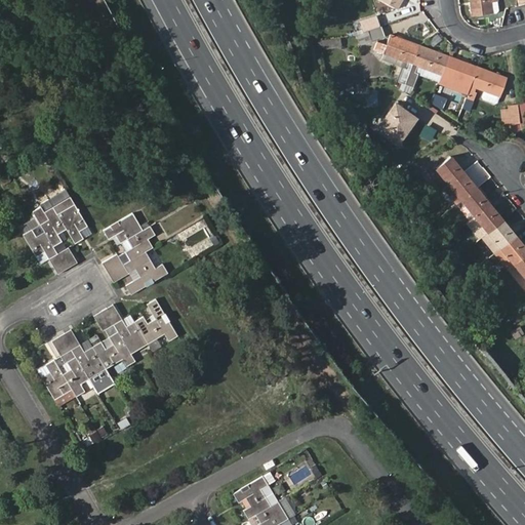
[(402,0),(380,0),(397,9),(402,0)]
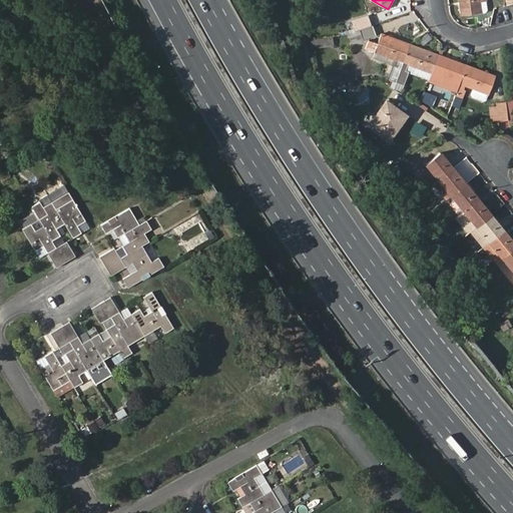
[(458,0),(461,15),(480,13),(478,0),(458,0)]
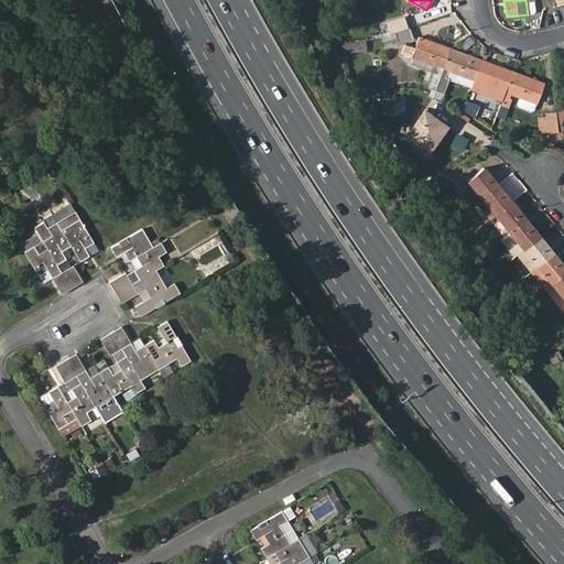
[(388,23),(390,32),(407,26),(403,18),(388,23)]
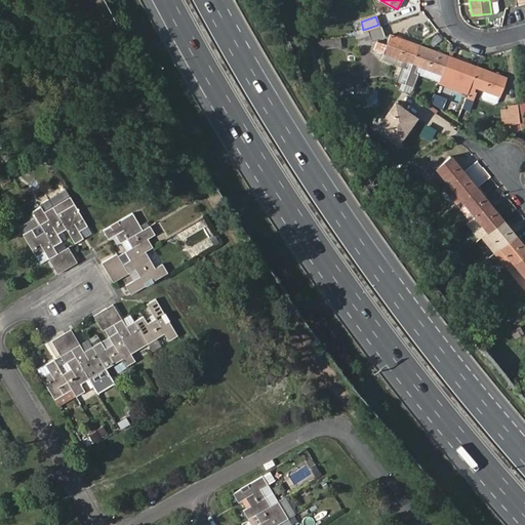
[(380,27),(355,35),(356,46),(357,46),(371,40),(385,36),(380,27)]
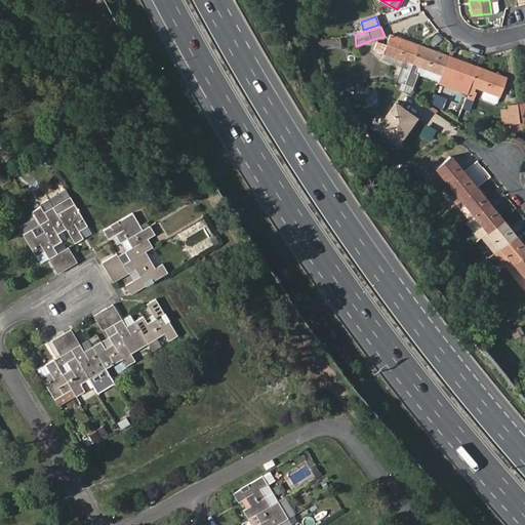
[(405,84),(419,45),(390,34),(386,45),(377,41),(374,49),(384,53),(381,58),(403,67),(398,81),(405,84)]
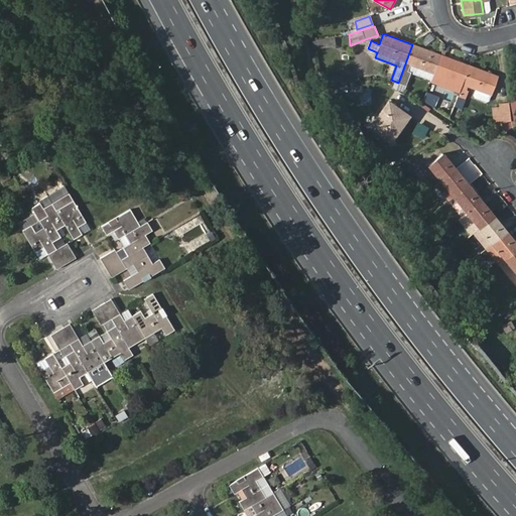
[(350,45),(349,34),(324,38),(311,40),(313,48),(324,46),(348,43),(348,46),(350,45)]
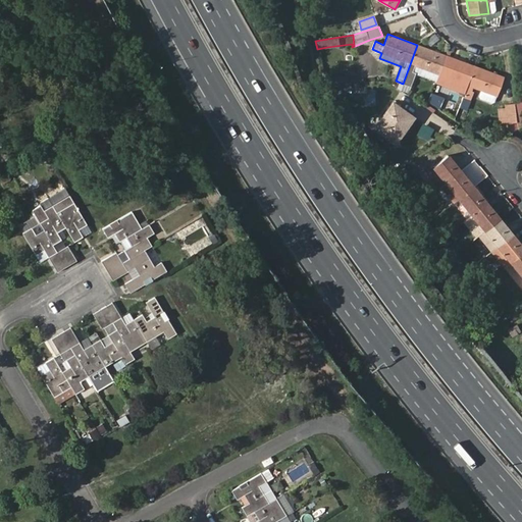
[(371,47),(369,40),(355,46),(357,52),(371,47)]
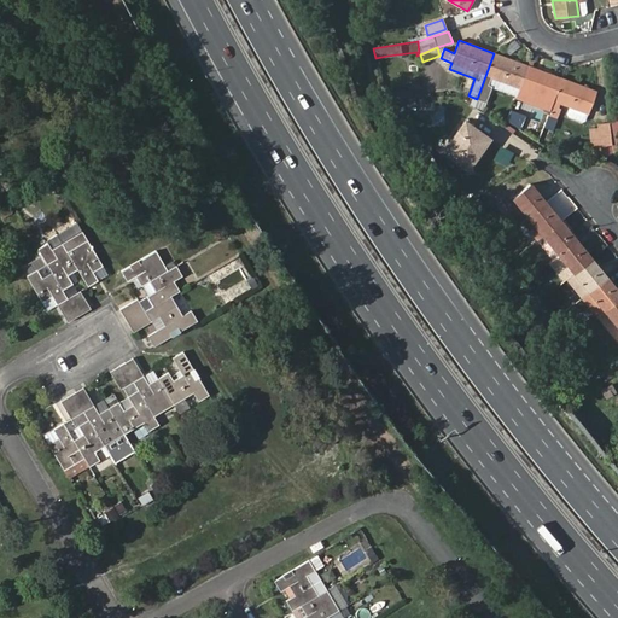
[(474,106),(479,108),(483,110),(491,86),(517,95),(528,65),(494,53),(477,99),(474,105),(474,106)]
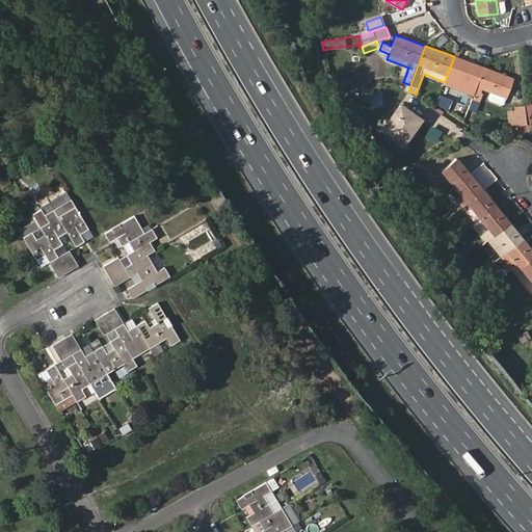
[(476,86),(483,67),(454,56),(445,82),(469,91),(467,96),(472,98),(476,86)]
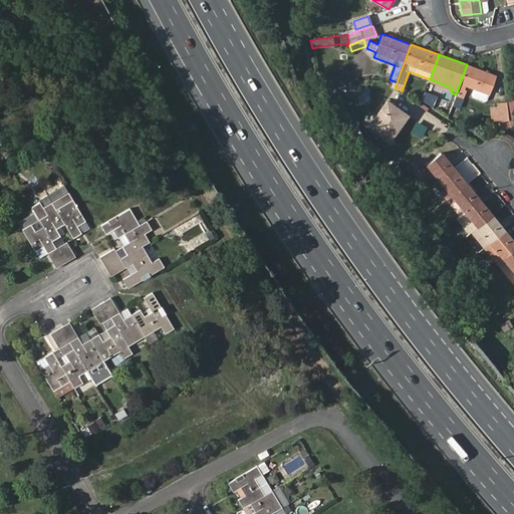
[(496,75),(467,64),(460,83),(473,88),(489,94),(496,75)]
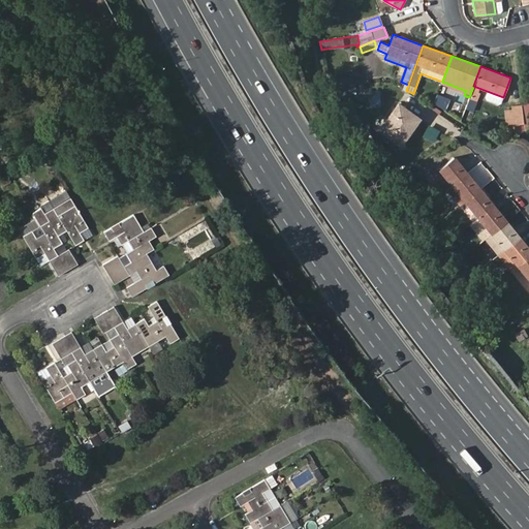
[(503,97),(487,91),(485,97),(486,100),(498,105),(501,103),(503,97)]
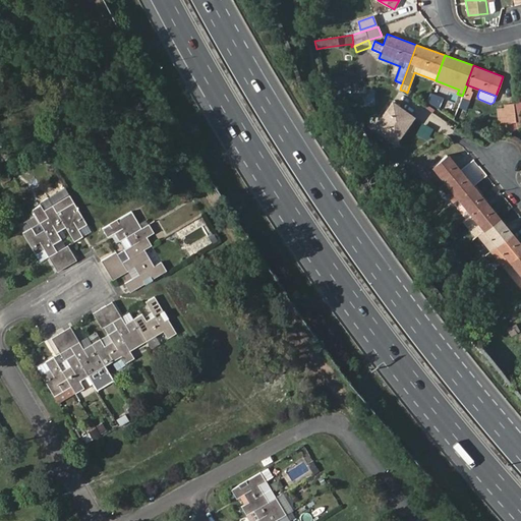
[(383,115),(398,139),(413,117),(392,102),(383,115)]
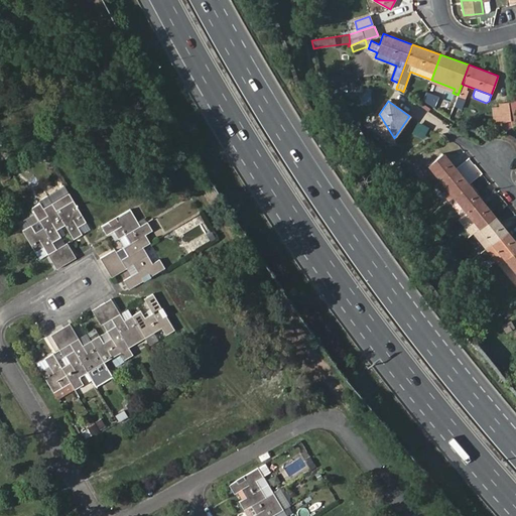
[(511,121),(509,103),(498,104),(502,123),(511,121)]
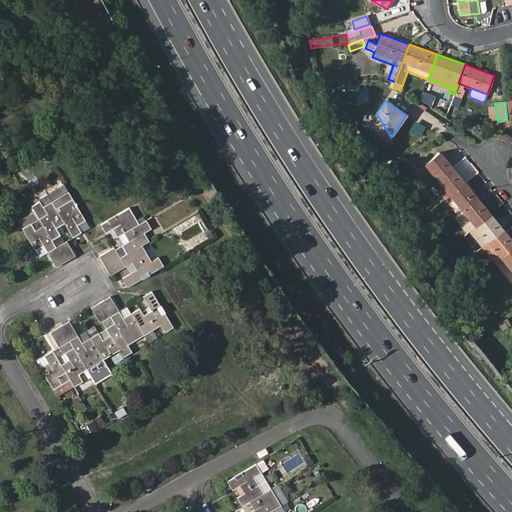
[(110,112),(103,113),(104,121),(111,120),(110,112)]
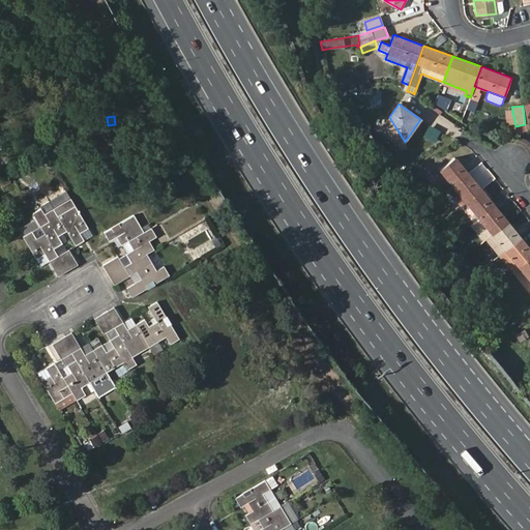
[(403,144),(405,142),(389,117),(381,128),(403,144)]
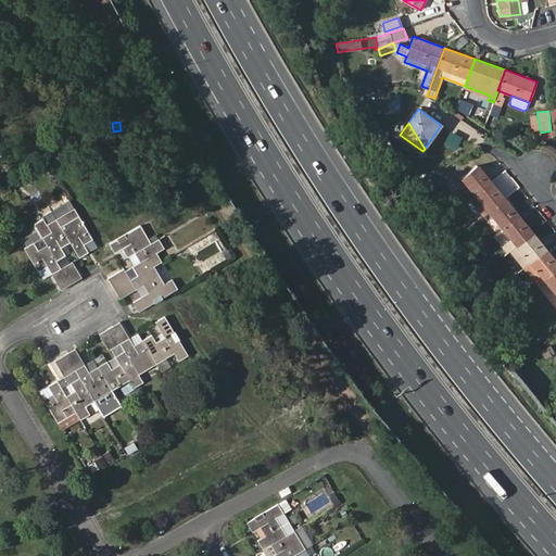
[(51,169),(46,161),(37,165),(42,174),(51,169)]
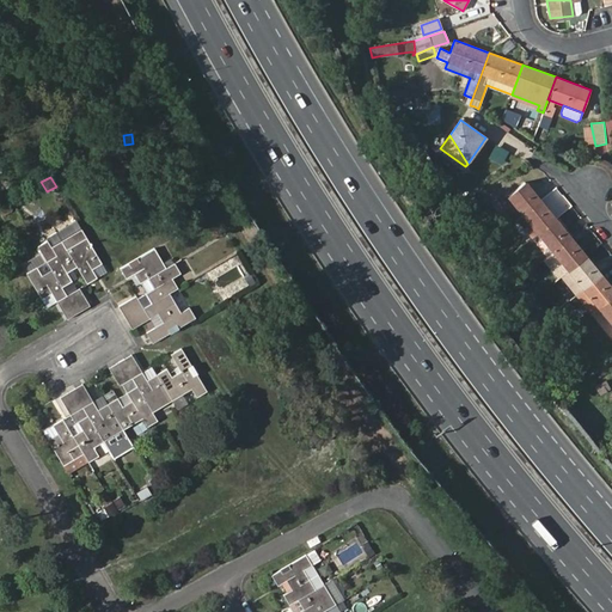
[(515,220),(516,219),(540,200),(525,182),(500,202),(515,220)]
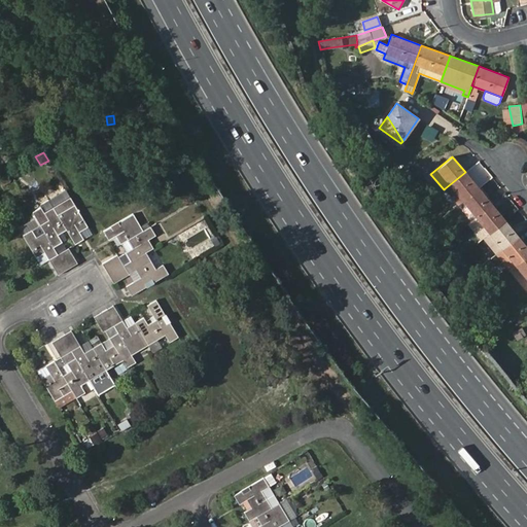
[(445,188),(458,205),(463,201),(479,188),(465,172),(445,188)]
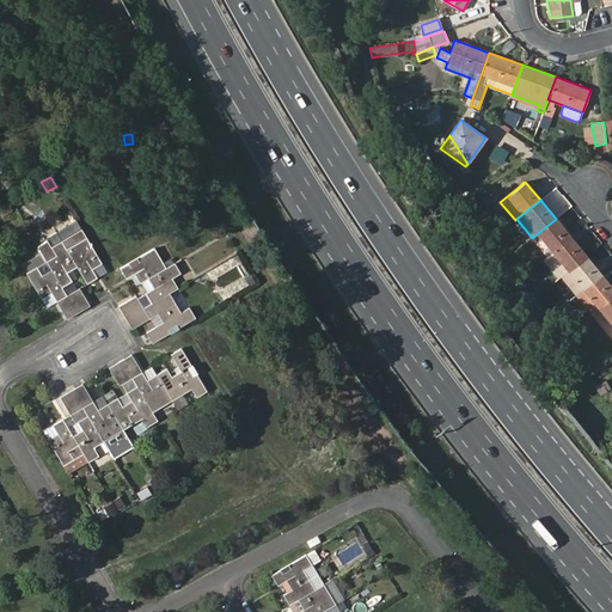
[(10,209),(6,202),(0,206),(0,209),(2,214),(10,209)]
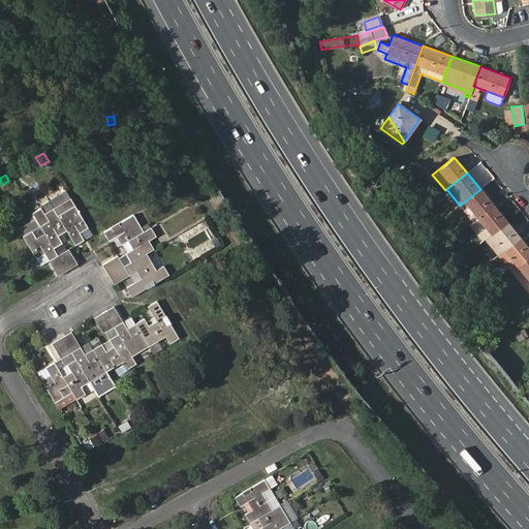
[(64,188),(47,198),(52,207),(69,196),(64,188)]
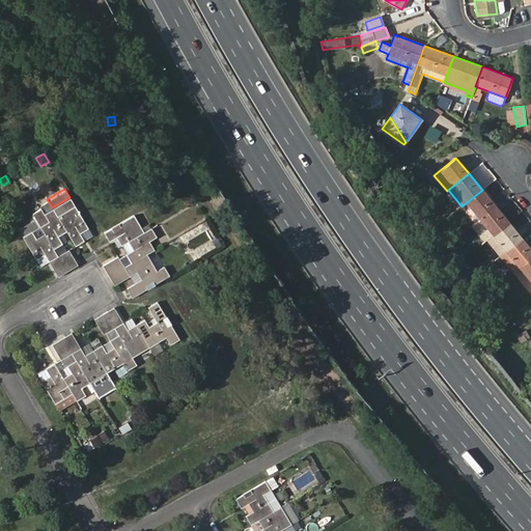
[(482,190),(467,202),(480,219),(495,205),(482,190)]
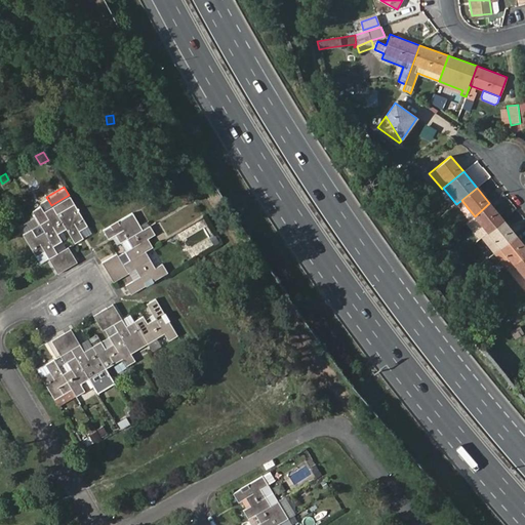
[(78,230),(86,225),(69,195),(51,205),(43,210),(39,203),(30,208),(42,230),(34,235),(30,228),(21,233),(33,255),(42,250),(46,257),(52,253),(55,252),(51,245),(59,240),(54,232),(64,227),(73,242),(82,237),(78,230)]
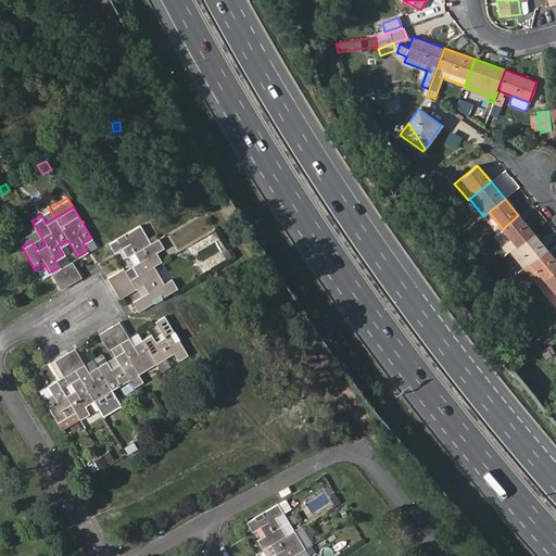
[(49,209),(40,214),(41,215),(46,223),(54,217),(49,209)]
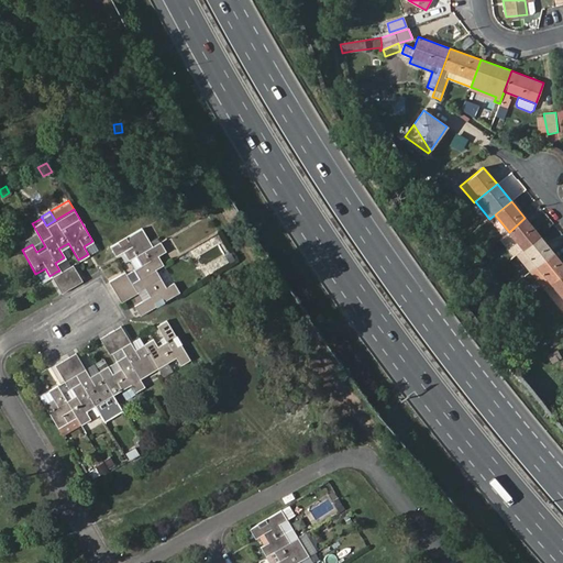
[(539,235),(525,218),(509,232),(522,249),(539,235)]
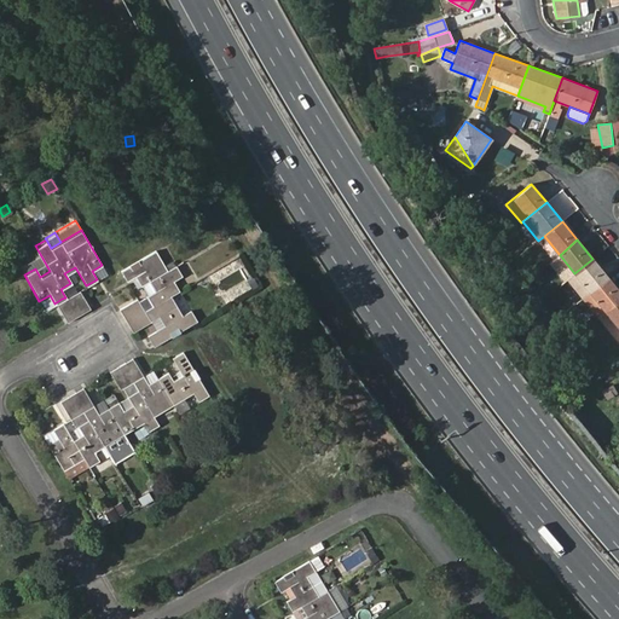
[(163,265),(155,250),(120,271),(127,282),(134,277),(140,287),(148,281),(155,291),(146,296),(139,301),(142,306),(145,312),(146,314),(151,322),(158,318),(163,325),(145,336),(152,348),(197,322),(191,311),(183,316),(171,296),(179,291),(172,281),(180,276),(174,265),(166,270),(163,265)]
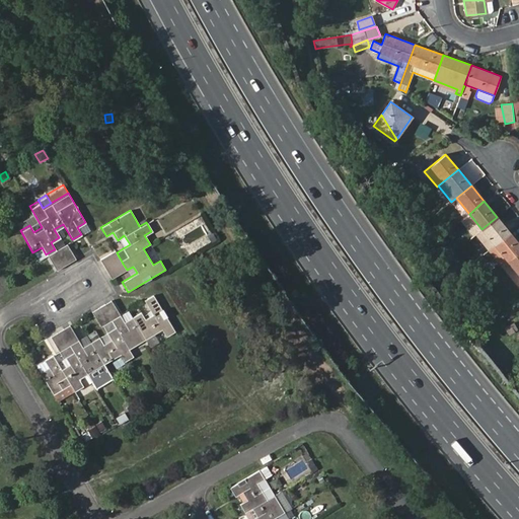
[(484,244),(489,250),(510,232),(497,217),(482,229),(490,239),(484,244)]
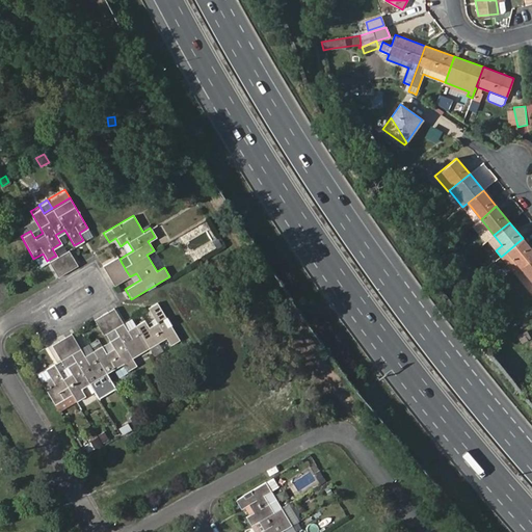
[(30,231),(26,223),(17,229),(21,236),(30,231)]
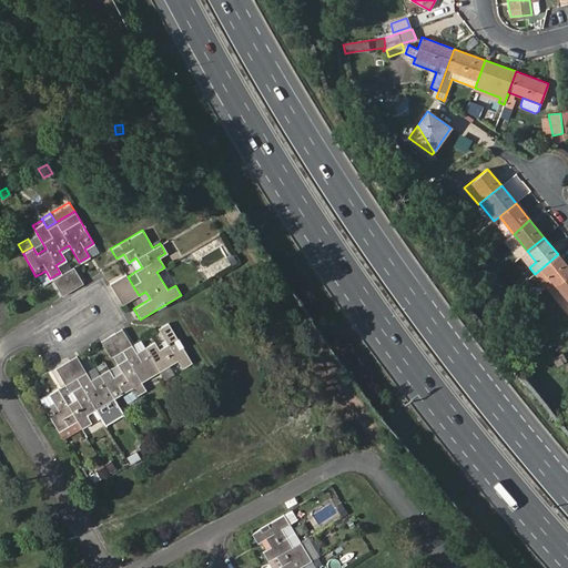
[(93,243),(84,249),(89,256),(98,251),(93,243)]
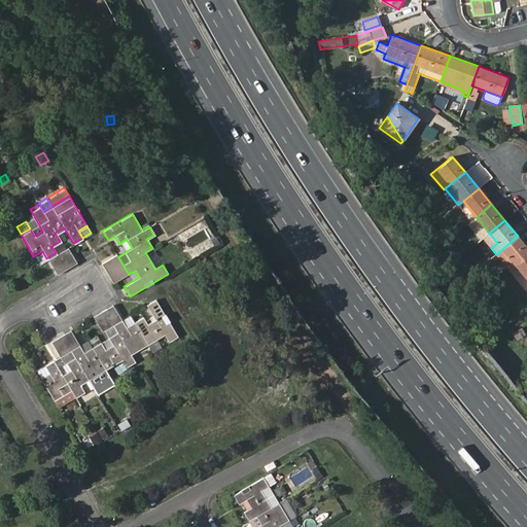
[(496,254),(508,270),(516,265),(526,254),(526,248),(518,236),(496,254)]
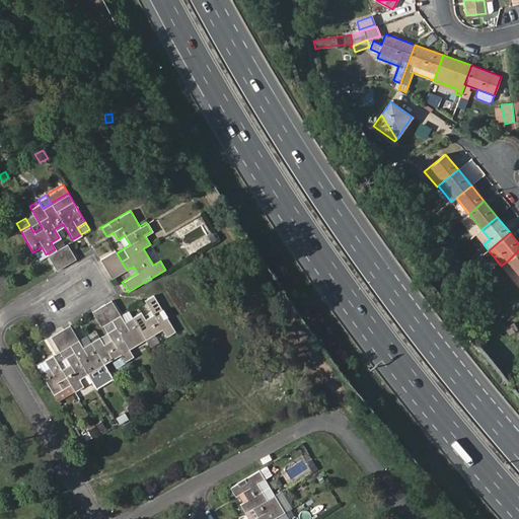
[(124,235),(118,240),(123,248),(130,244),(124,235)]
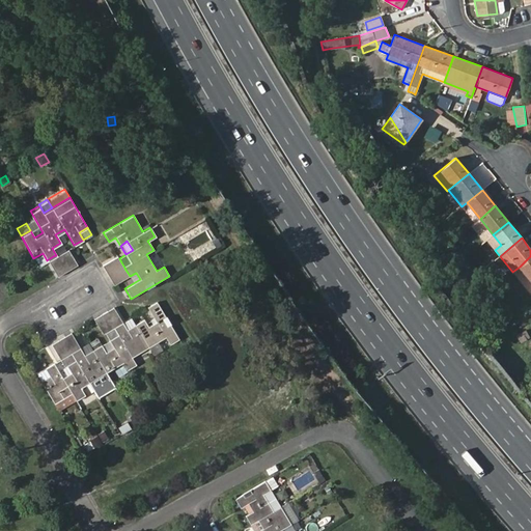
[(60,243),(52,248),(56,255),(64,250),(60,243)]
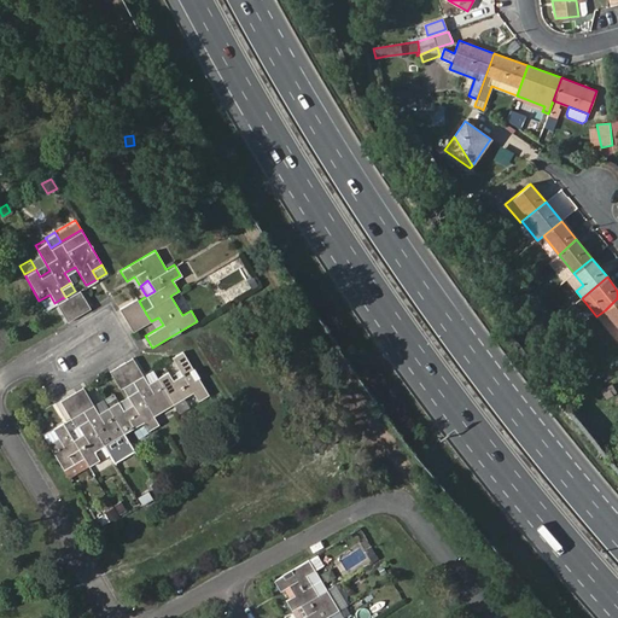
[(75,291),(65,297),(62,298),(54,303),(64,321),(88,307),(77,289),(75,291)]
